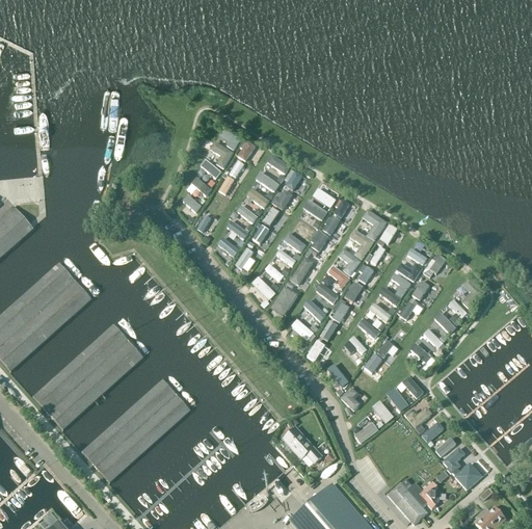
[(230,137),(225,144),(234,149),(242,135),(223,123),(218,130),(230,137)]
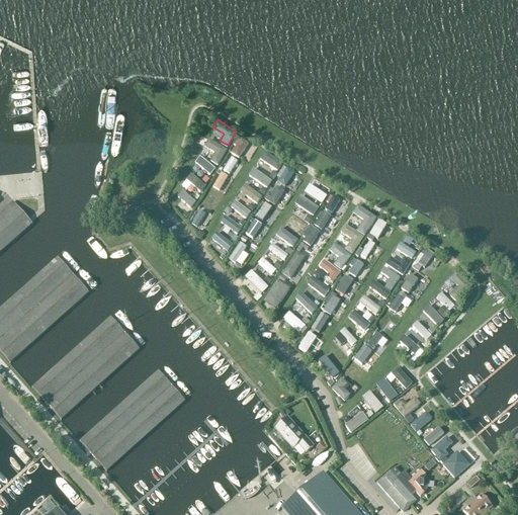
[(214,150),(209,158),(218,163),(228,147),(208,136),(208,137),(203,144),(214,150)]
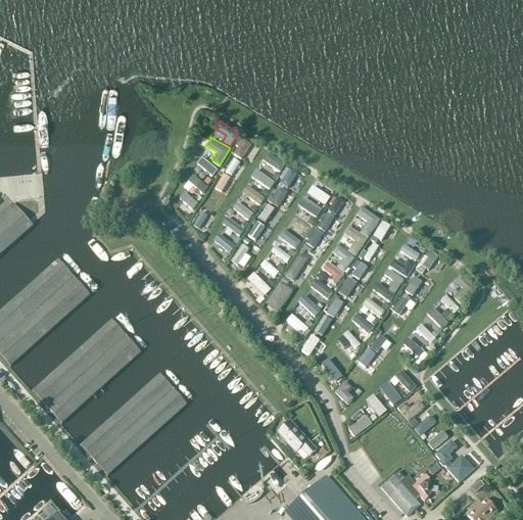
[(237,145),(233,152),(241,157),(250,143),(242,138),(239,137),(235,144),(237,145)]
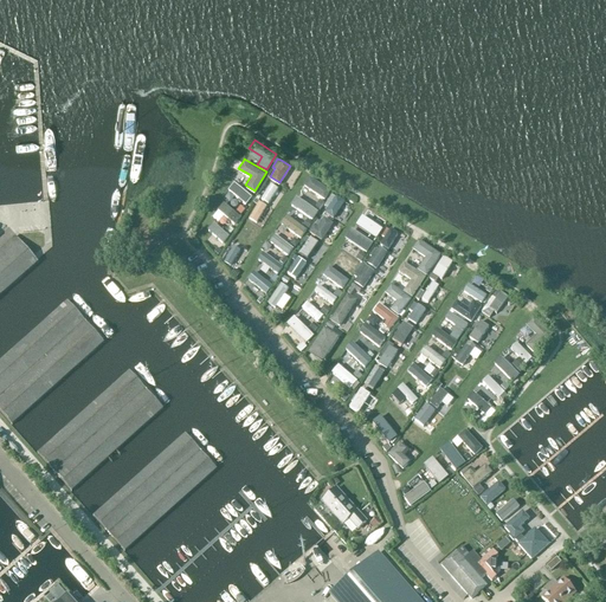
[(330,187),(310,173),(303,182),(324,196),(330,187)]
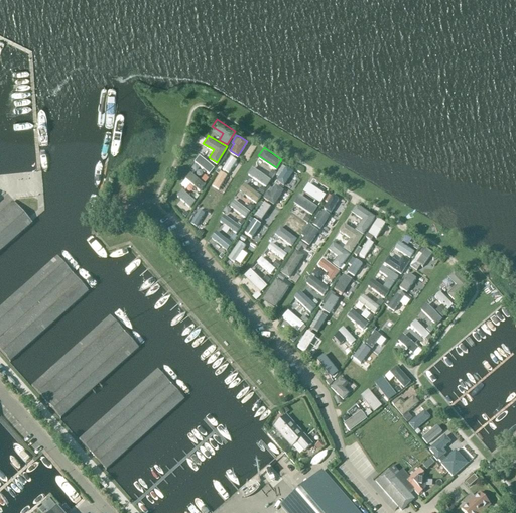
[(209,172),(214,166),(200,154),(195,160),(209,172)]
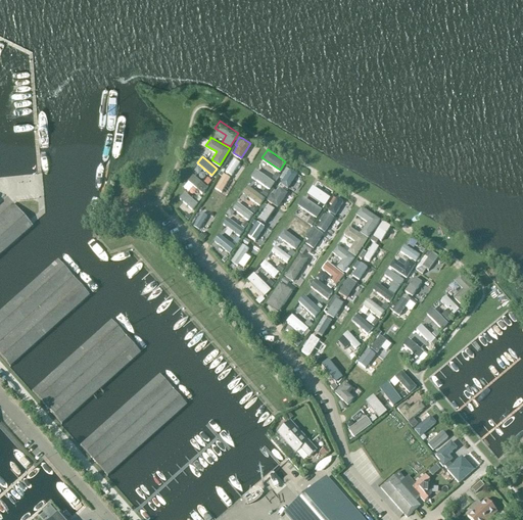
[(232,174),(240,160),(234,156),(226,170),(232,174)]
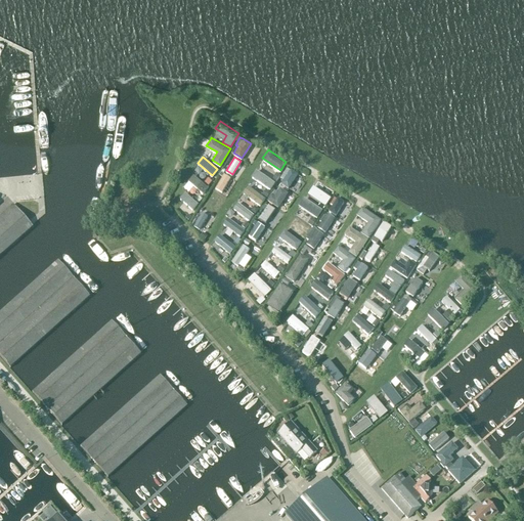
[(288,186),(298,172),(291,166),(290,168),(287,166),(280,175),(282,177),(280,181),(288,186)]
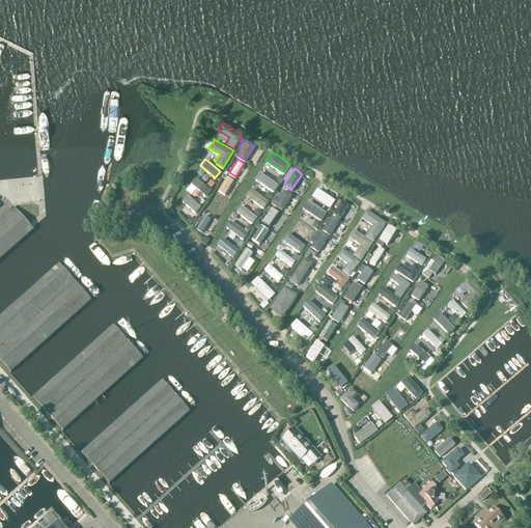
[(274,191),(279,184),(259,170),(254,177),(274,191)]
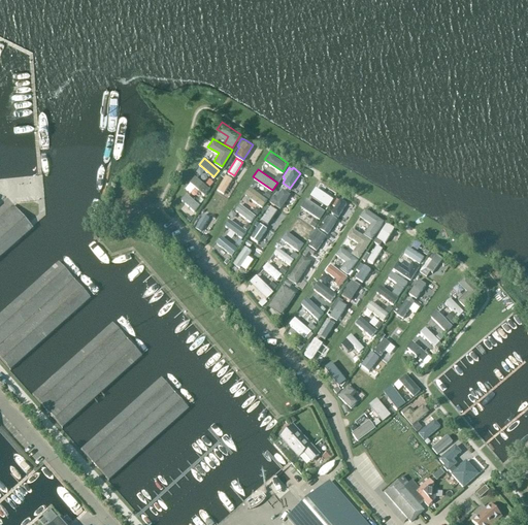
[(224,192),(232,177),(226,173),(217,189),(224,192)]
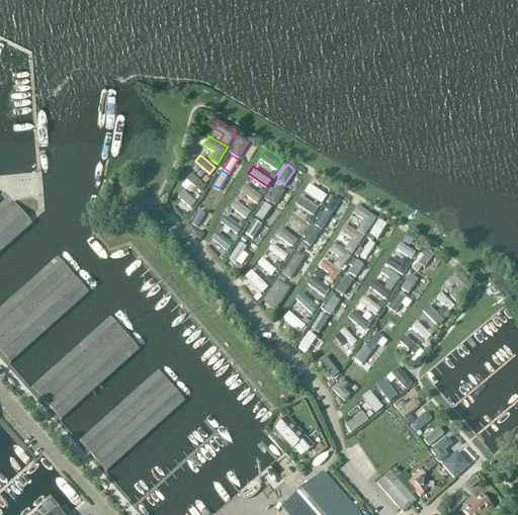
[(190,171),(185,177),(200,190),(205,184),(190,171)]
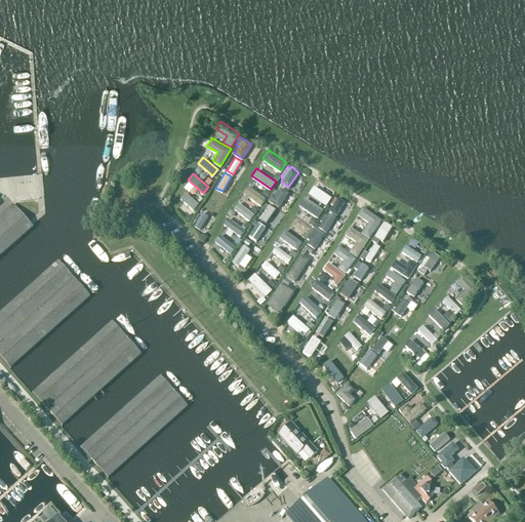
[(323,208),(335,191),(317,179),(312,187),(322,194),(317,201),(318,202),(316,203),(323,208)]
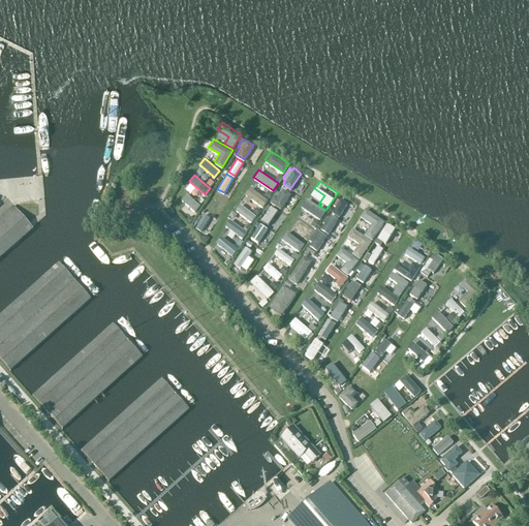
[(262,206),(268,198),(250,185),(244,192),(262,206)]
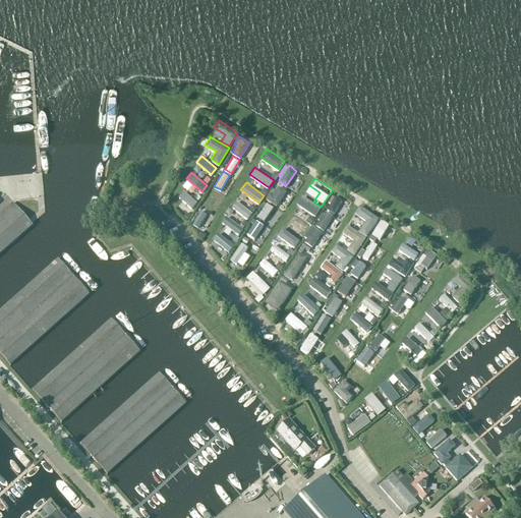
[(265,194),(269,188),(265,185),(259,191),(265,194)]
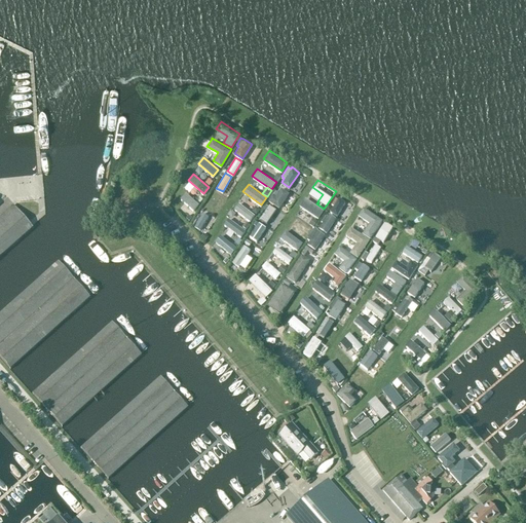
[(278,207),(289,192),(282,187),(278,190),(275,188),(272,193),(272,192),(268,198),(278,207)]
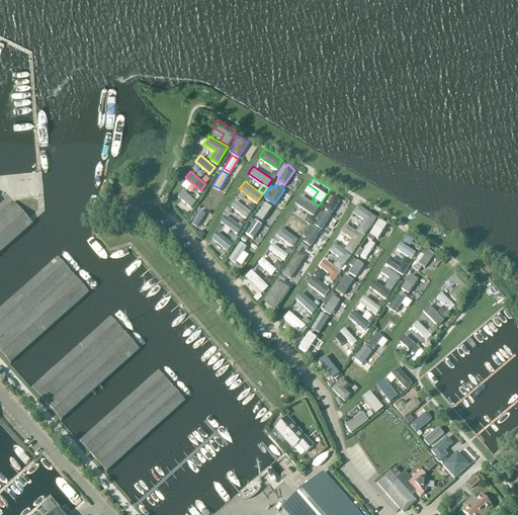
[(195,200),(182,188),(177,194),(190,206),(195,200)]
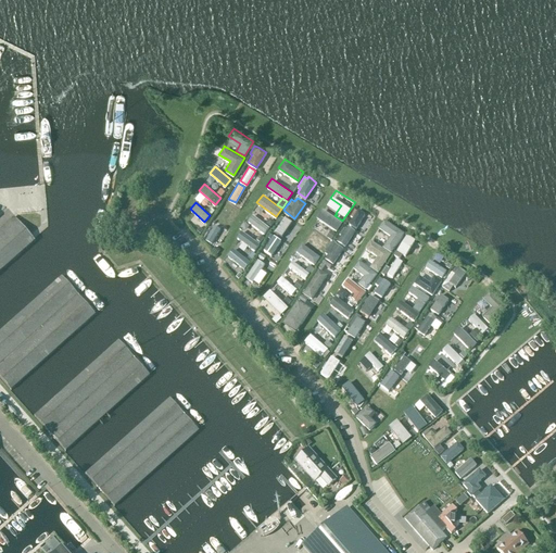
[(356,227),(367,209),(358,203),(356,209),(354,208),(350,214),(353,216),(349,223),(356,227)]
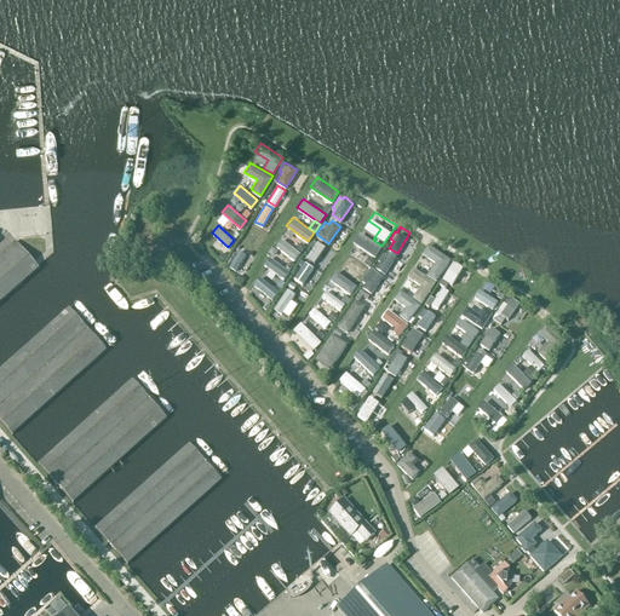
[(375,253),(380,247),(362,234),(359,241),(375,253)]
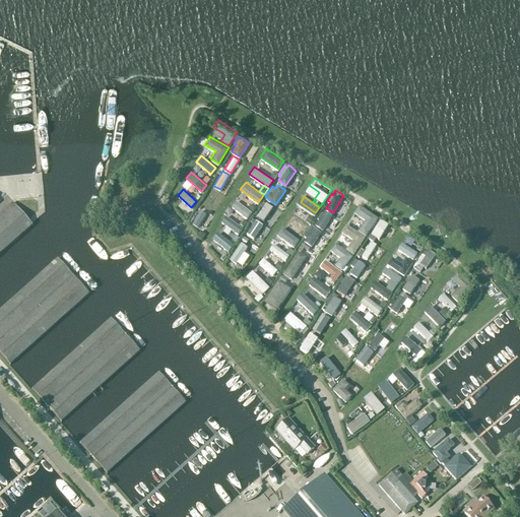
[(247,218),(252,211),(236,199),(231,205),(247,218)]
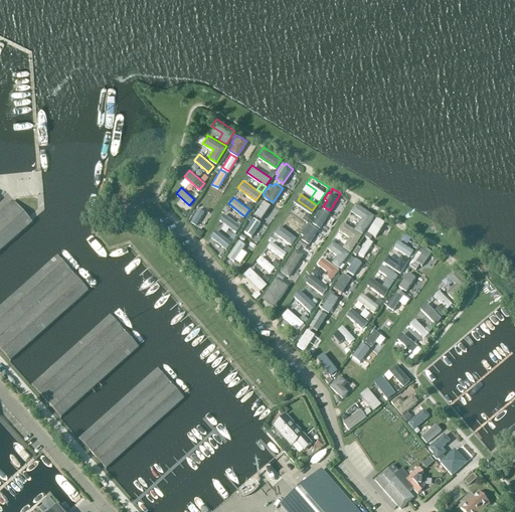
[(0,249),(33,221),(31,218),(13,198),(0,209),(0,249)]
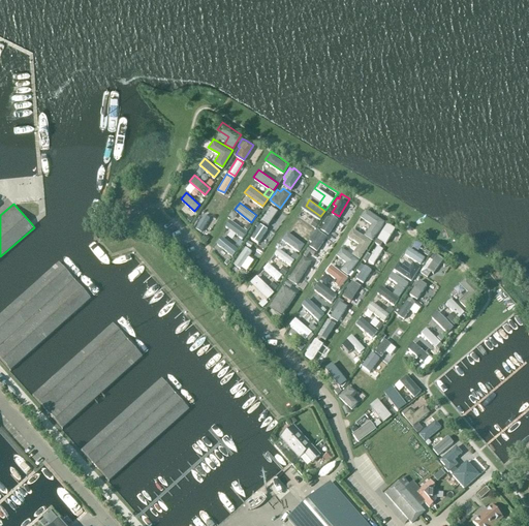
[(371,222),(364,233),(372,239),(385,220),(366,207),(360,215),(371,222)]
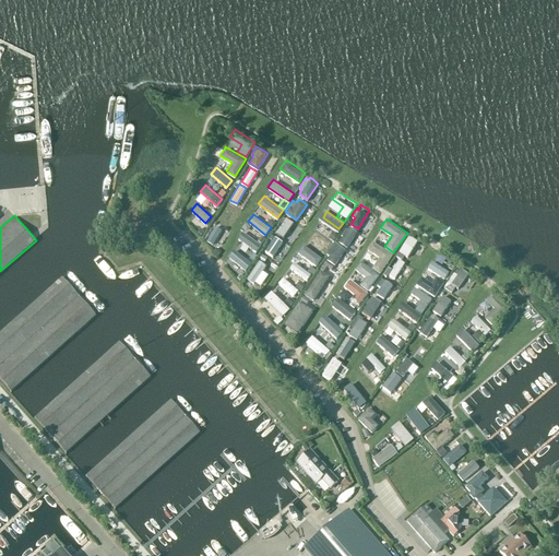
[(213,243),(222,228),(215,224),(206,239),(213,243)]
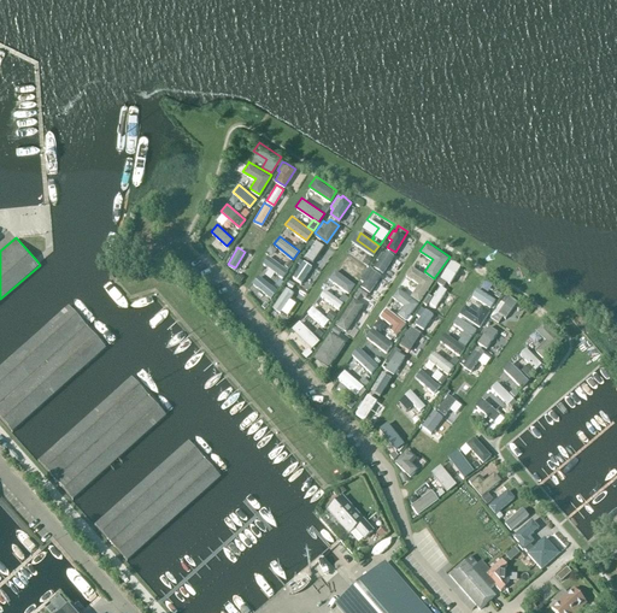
[(383,271),(394,254),(386,248),(374,265),(383,271)]
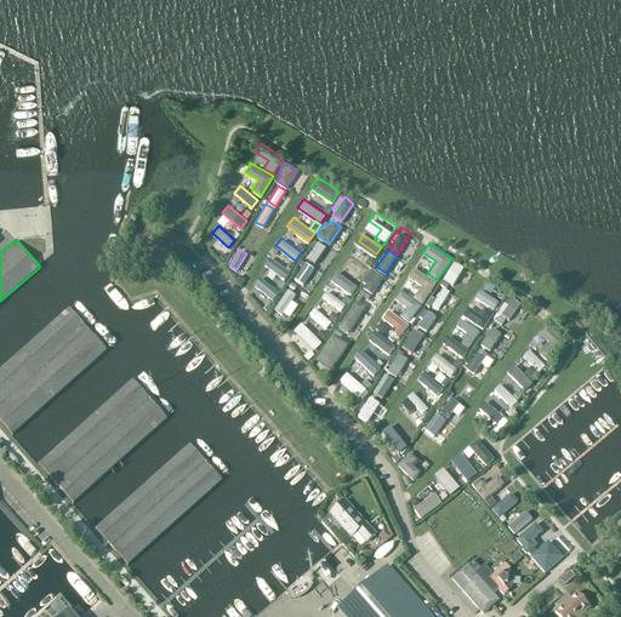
[(343,260),(364,274),(369,267),(349,251),(348,252),(343,260)]
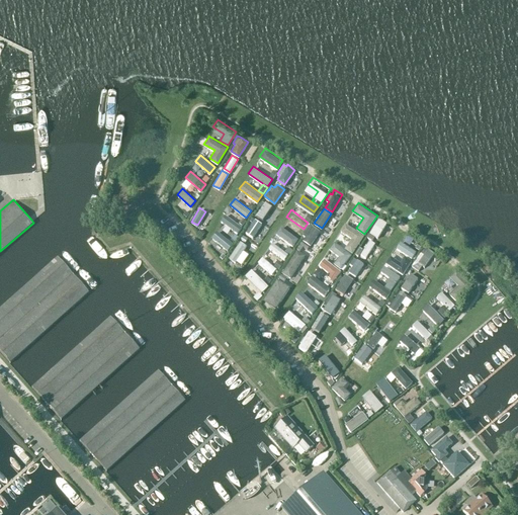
[(309,222),(313,216),(309,212),(304,219),(309,222)]
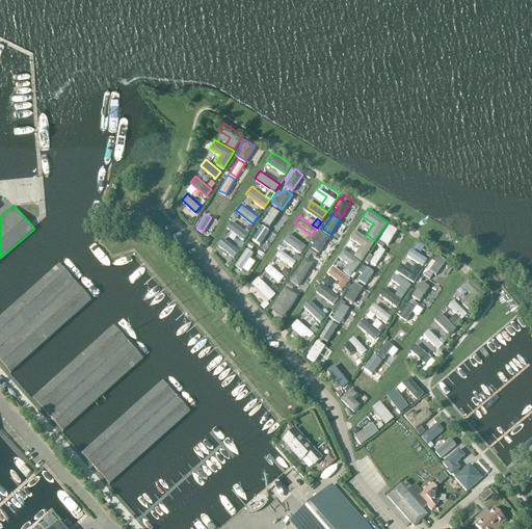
[(243,239),(248,232),(232,219),(227,226),(243,239)]
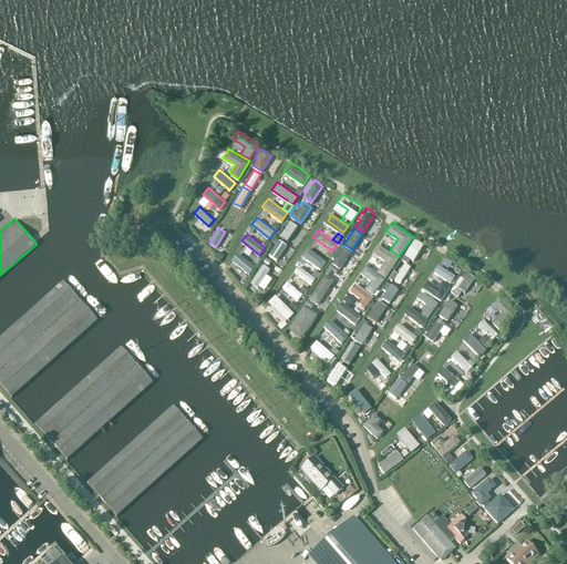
[(423,243),(415,237),(404,254),(413,259),(423,243)]
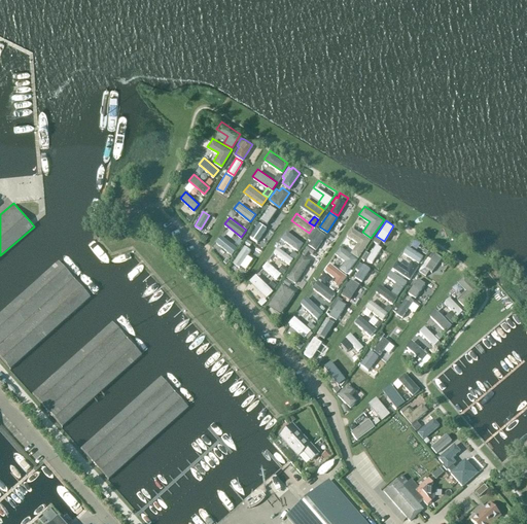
[(267,226),(259,222),(250,236),(257,241),(267,226)]
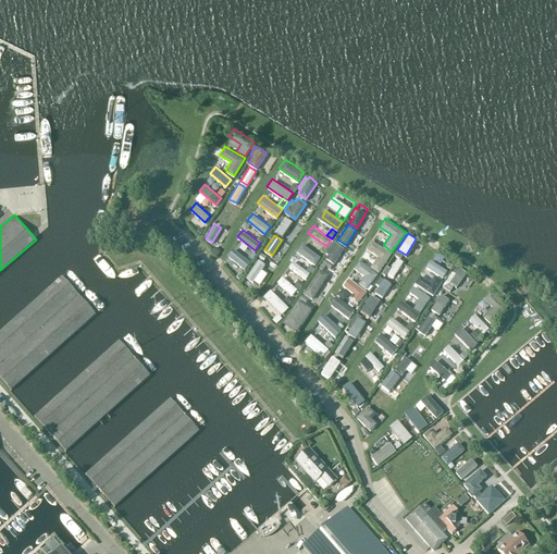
[(378,255),(370,266),(379,271),(392,251),(371,238),(366,247),(378,255)]
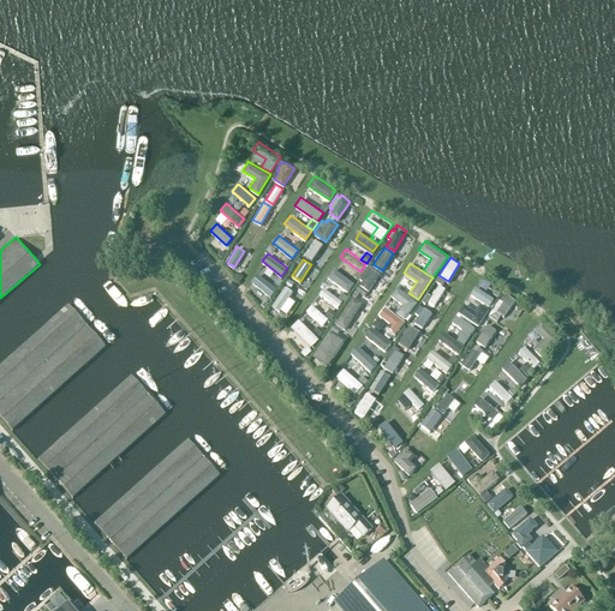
[(369,289),(380,273),(371,268),(372,267),(369,264),(359,279),(362,280),(359,283),(369,289)]
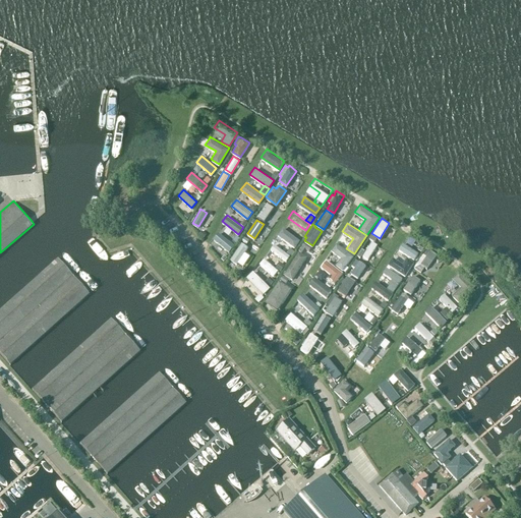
[(282,226),(277,233),(294,246),(300,239),(282,226)]
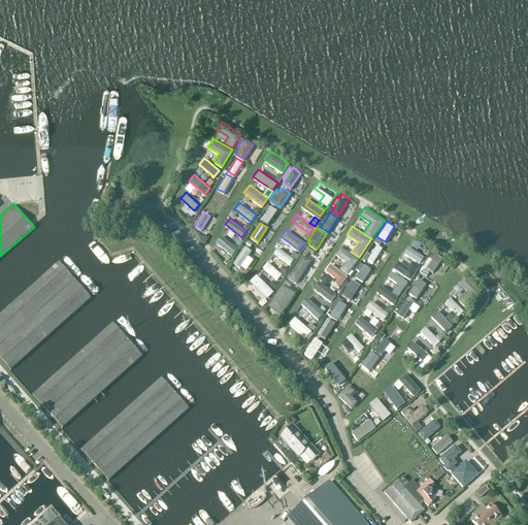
[(232,255),(237,248),(222,234),(216,241),(232,255)]
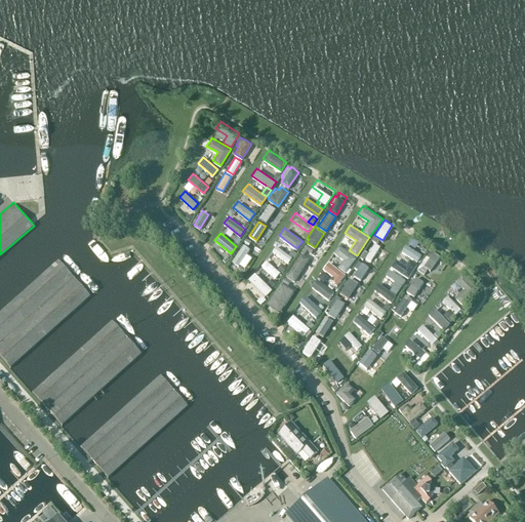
[(415,246),(419,240),(413,237),(409,243),(415,246)]
